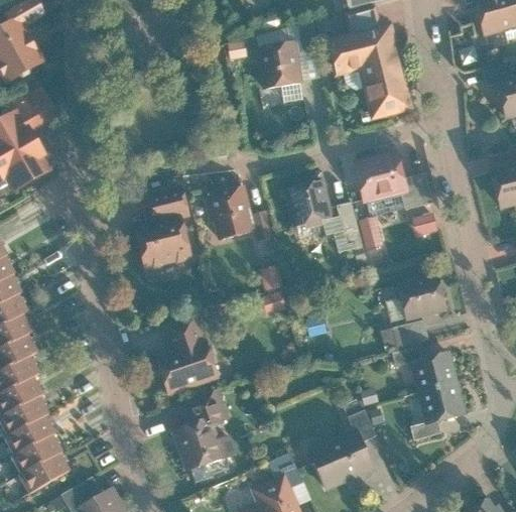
[(21,0),(5,10),(10,18),(24,22),(44,13),(36,0),(21,0)]
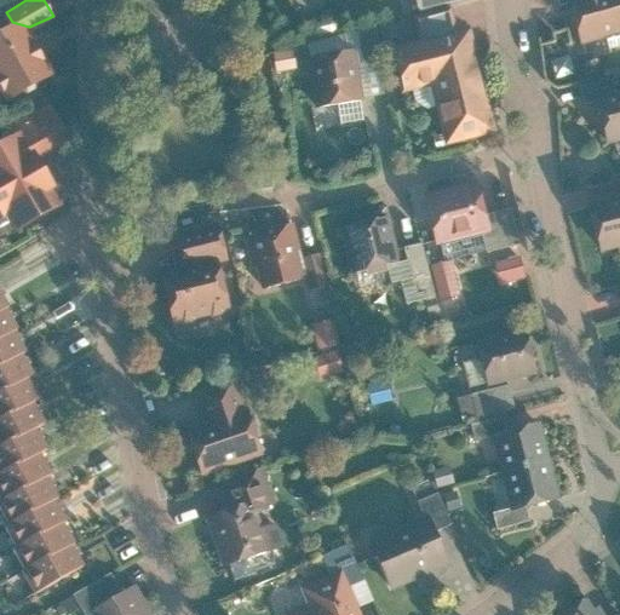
[(418,0),(420,10),(459,0),(418,0)]
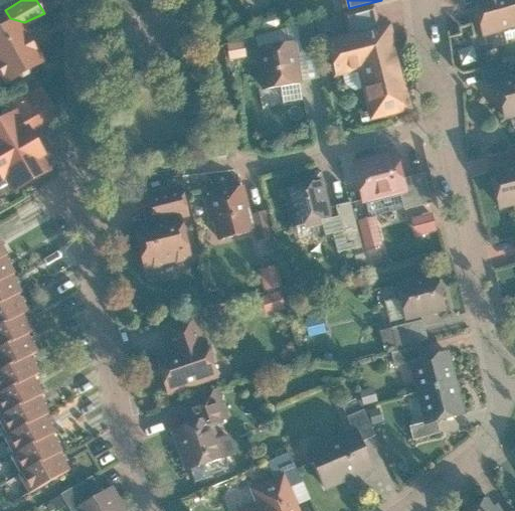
[(468,0),(479,37),(501,30),(503,39),(514,35),(514,0),(468,0)]
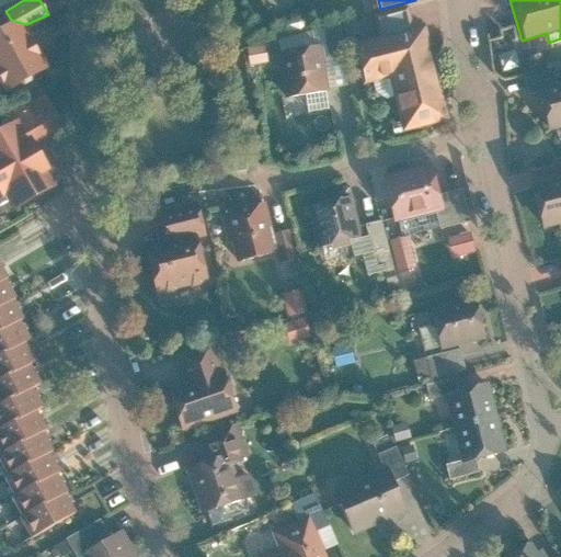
[(381,34),(412,26),(409,7),(376,15),(381,34)]
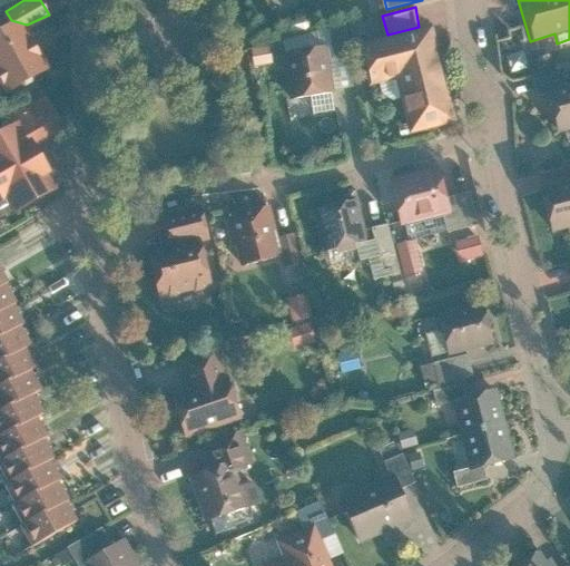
[(11,20),(0,26),(0,84),(5,91),(51,65),(27,25),(11,20)]
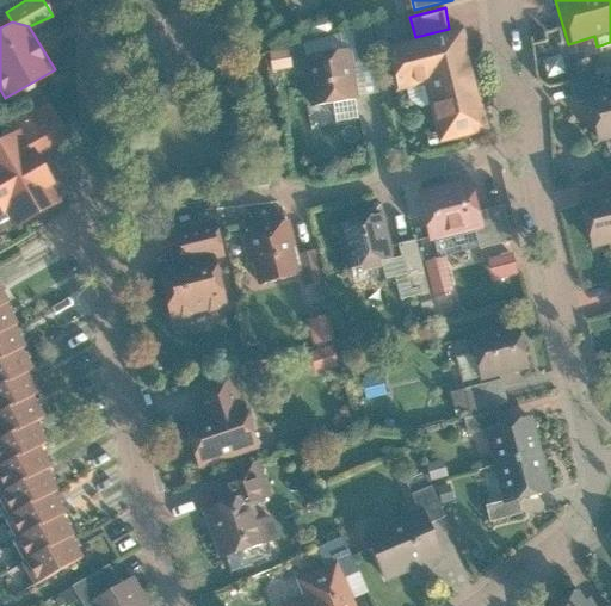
[(376,57),(371,23),(352,25),(358,60),(376,57)]
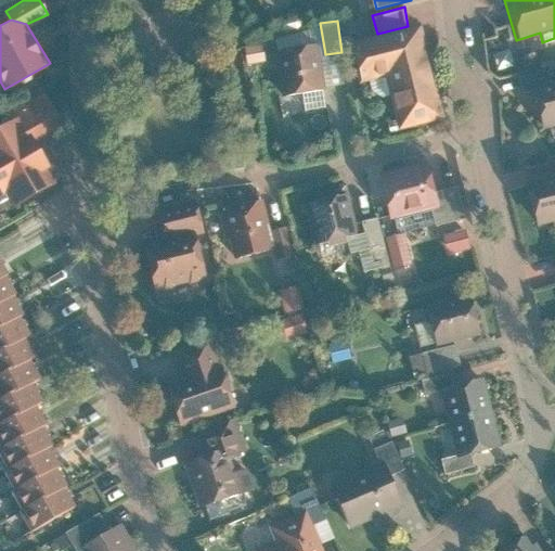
[(398,128),(444,117),(422,23),(408,26),(377,34),(353,40),(363,79),(385,74),(398,128)]
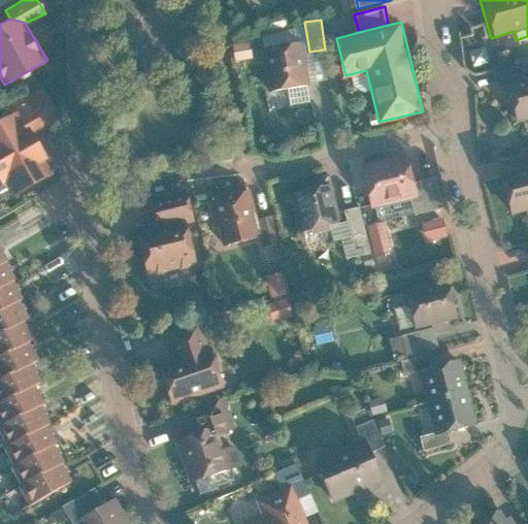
[(309,83),(302,40),(262,46),(269,89),(309,83)]
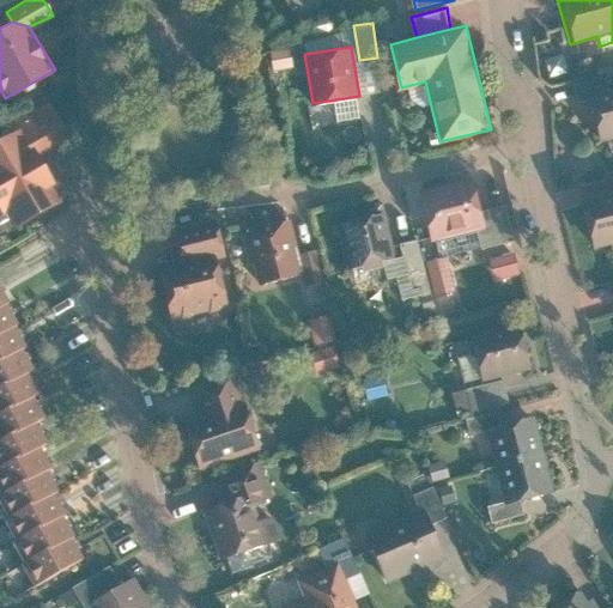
[(582,95),(606,89),(602,74),(570,83),(574,101),(583,98),(582,95)]
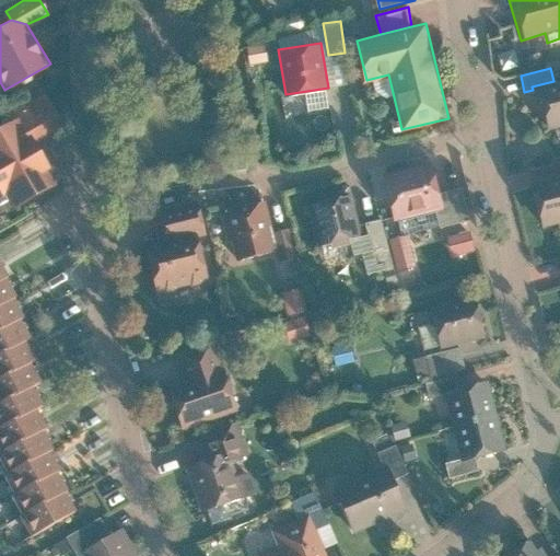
[(559,123),(559,79),(553,81),(532,87),(533,90),(543,128),(559,123)]
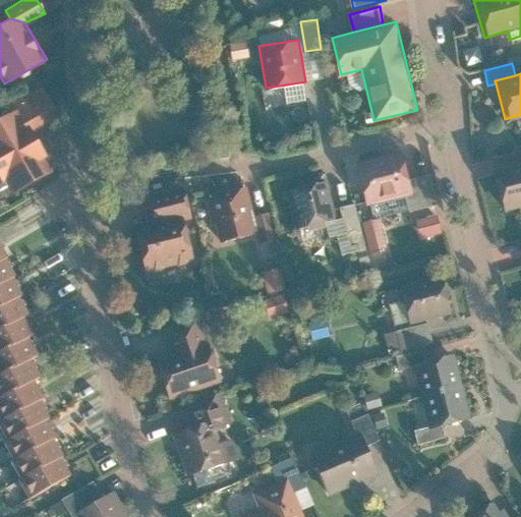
[(11,104),(15,110),(29,131),(58,115),(41,87),(11,104)]
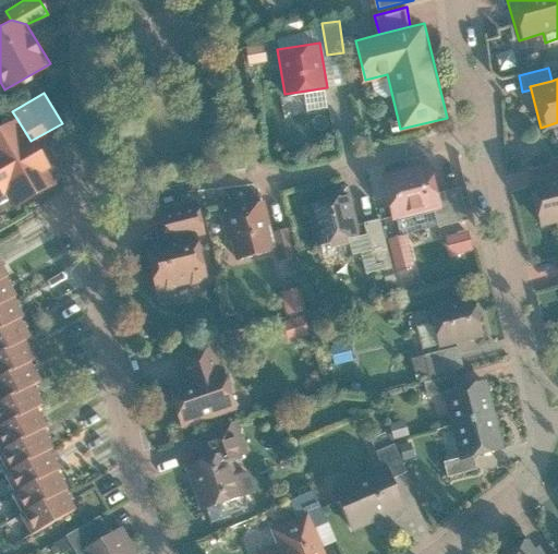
[(31,141),(16,118),(0,127),(0,189),(13,209),(56,183),(31,141)]
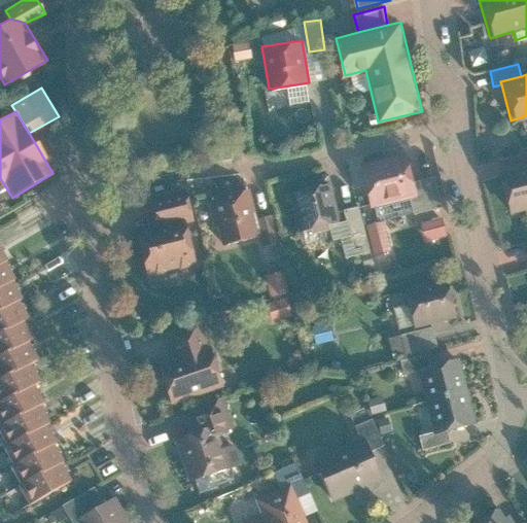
[(412,182),(405,151),(361,163),(373,206),(410,196),(416,195),(412,182)]
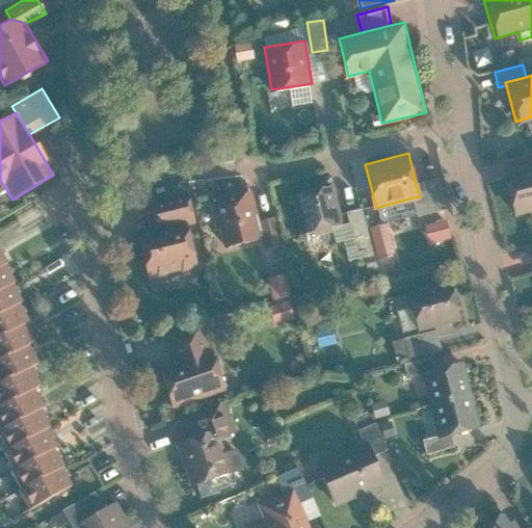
[(531,166),(501,176),(511,214),(531,208),(531,166)]
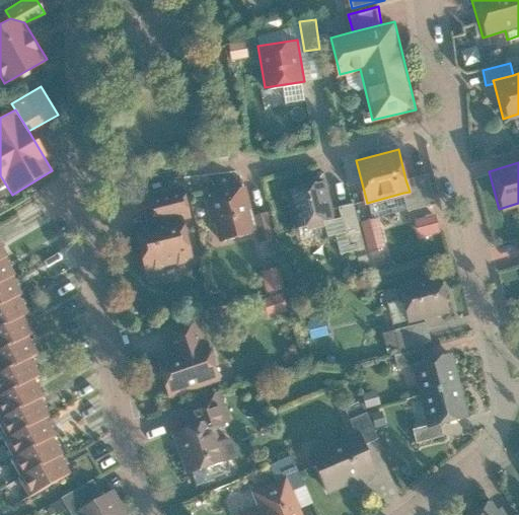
[(429,173),(405,179),(410,192),(403,193),(409,210),(437,202),(429,173)]
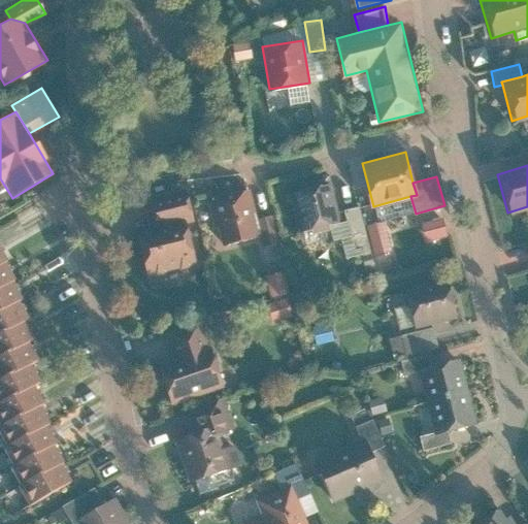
[(341,222),(331,183),(291,193),(300,232),(341,222)]
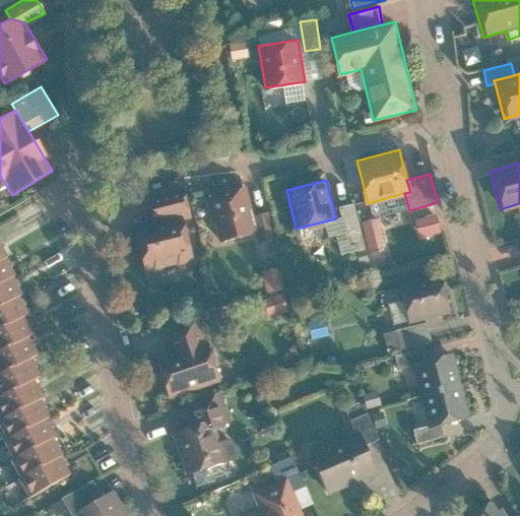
[(252,210),(246,185),(204,196),(211,224),(216,223),(219,242),(256,233),(250,210),(252,210)]
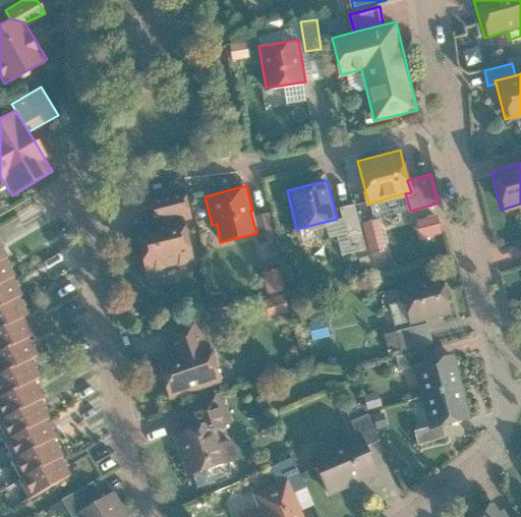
[(148,198),(153,224),(182,218),(190,216),(185,189),(148,198)]
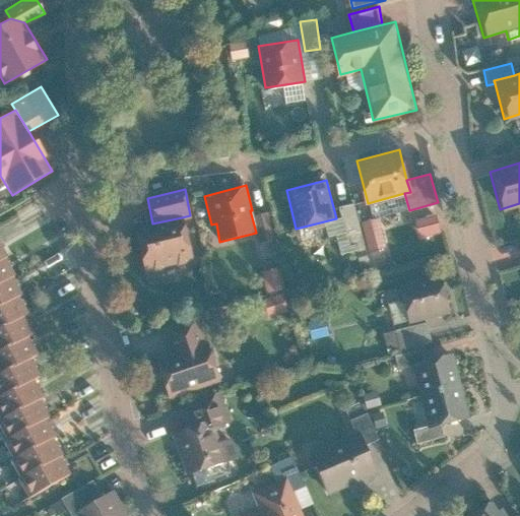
[(361,230),(353,202),(340,205),(347,233),(361,230)]
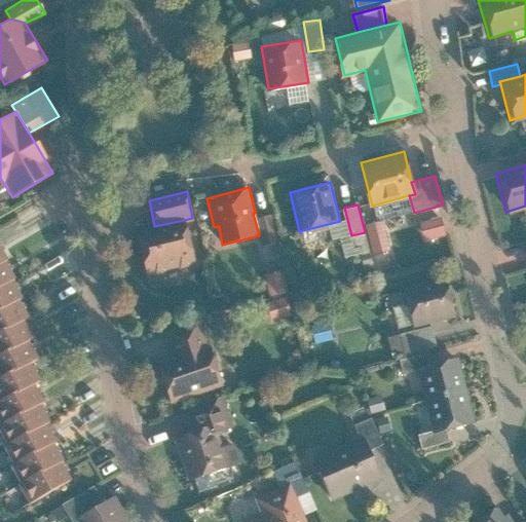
[(271,210),(257,214),(265,243),(280,237),(271,210)]
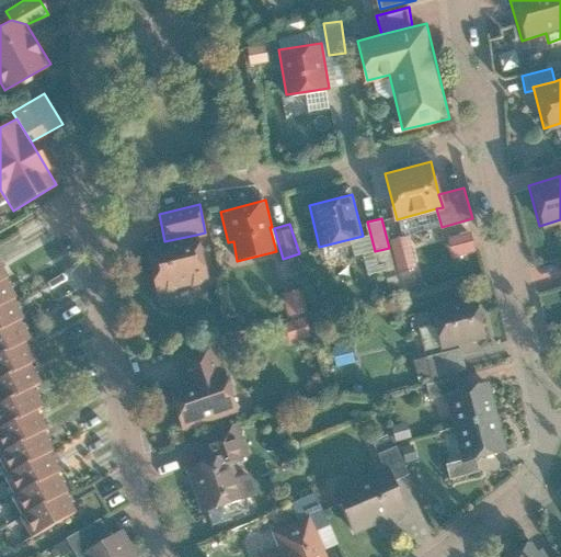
[(472,227),(448,231),(451,252),(476,249),(472,227)]
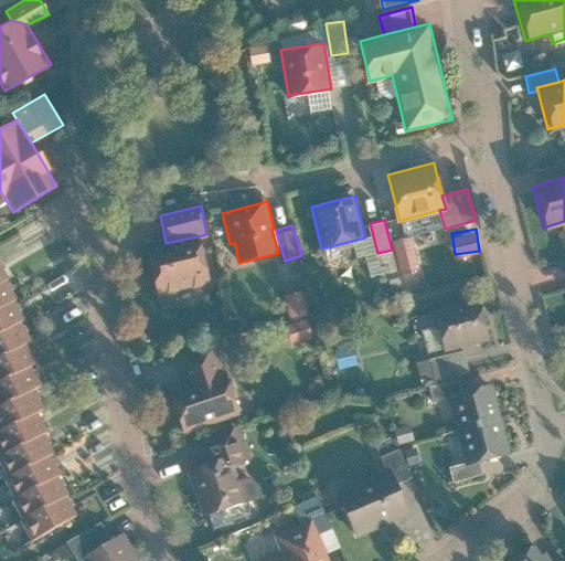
[(208,285),(198,236),(166,243),(146,247),(156,296),(208,285)]
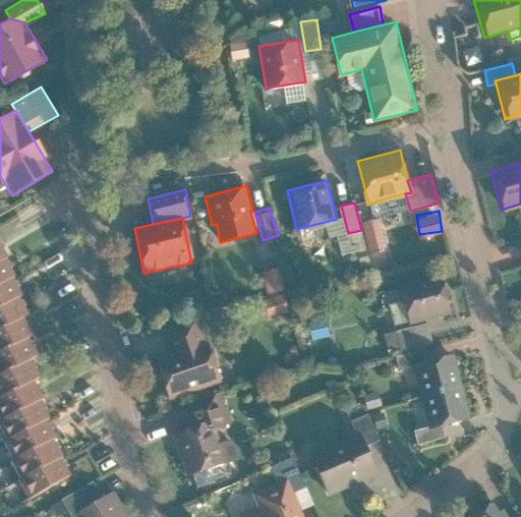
[(0,281),(10,275),(13,274),(3,257),(0,259),(0,281)]
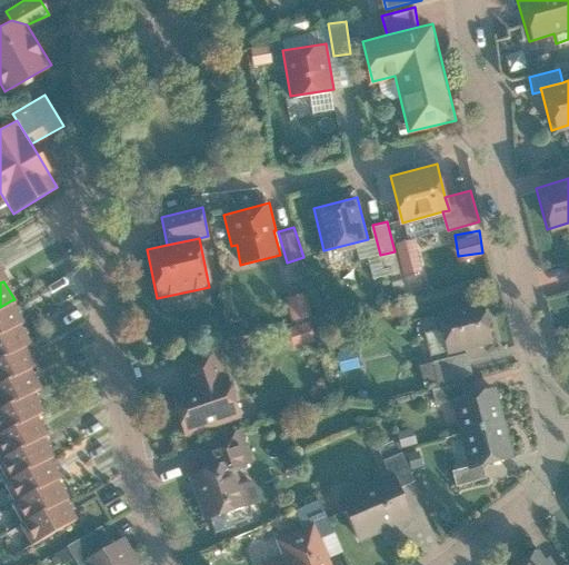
[(289,323),(295,344),(318,338),(307,287),(287,291),(293,321),(289,323)]
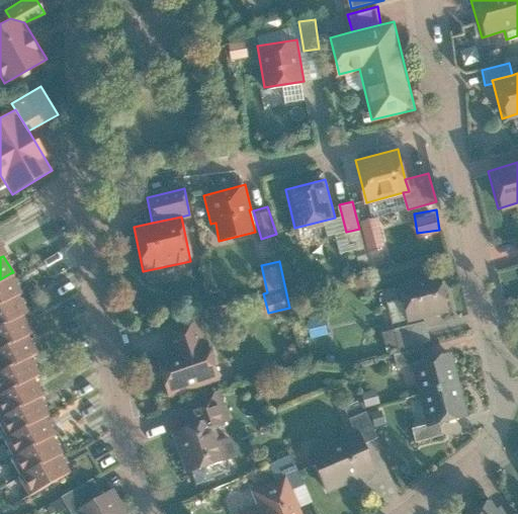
[(0,303),(18,294),(20,292),(10,273),(0,279),(0,303)]
